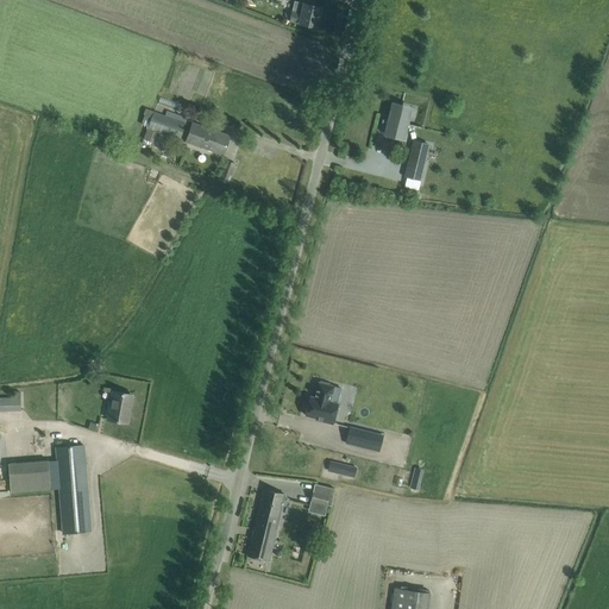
[(303,4),(303,5),(295,2),(293,12),(292,12),(290,20),(316,27),(321,7),(313,6),(314,5),(312,4),(312,5),(303,4)]
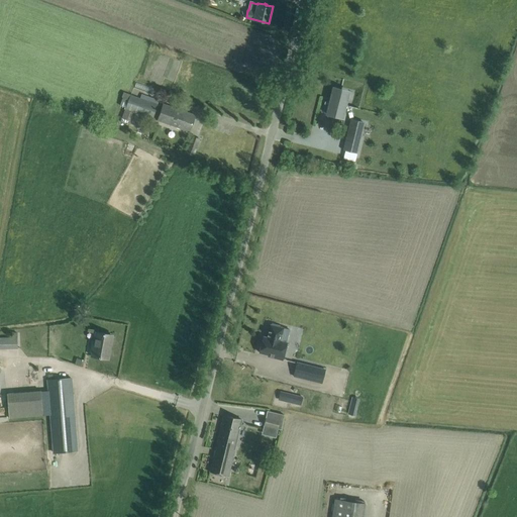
[(341,90),(340,89),(333,88),(330,100),(327,99),(326,105),(329,105),(326,114),(342,118),(348,95),(340,93),(341,90)]
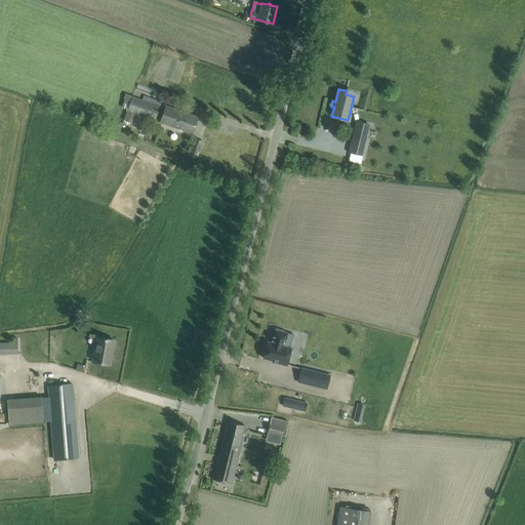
[(162,102),(146,96),(144,101),(132,96),(130,101),(125,98),(122,108),(126,109),(126,111),(129,112),(155,121),(162,102)]
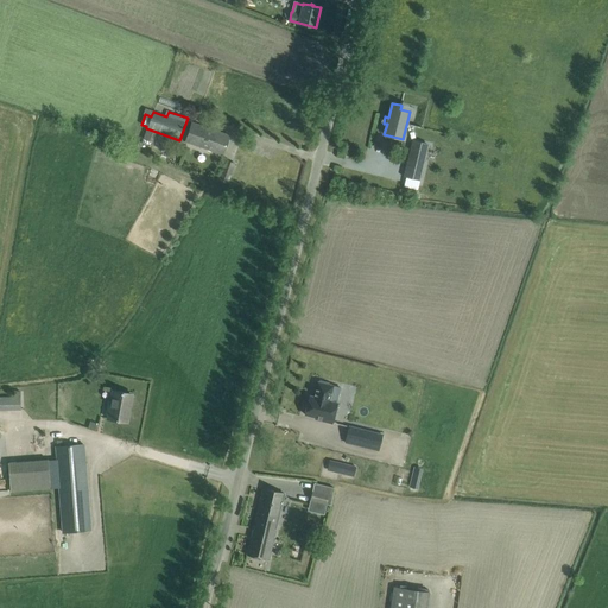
[(229,135),(215,131),(192,122),(185,143),(223,154),(229,135)]
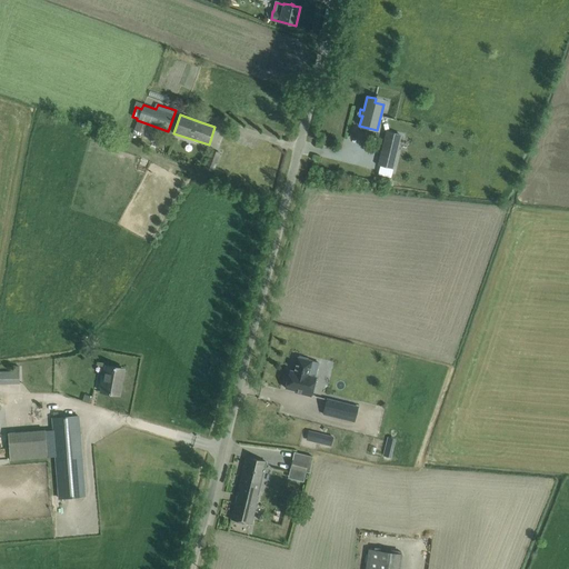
[(143,133),(146,125),(137,121),(135,130),(143,133)]
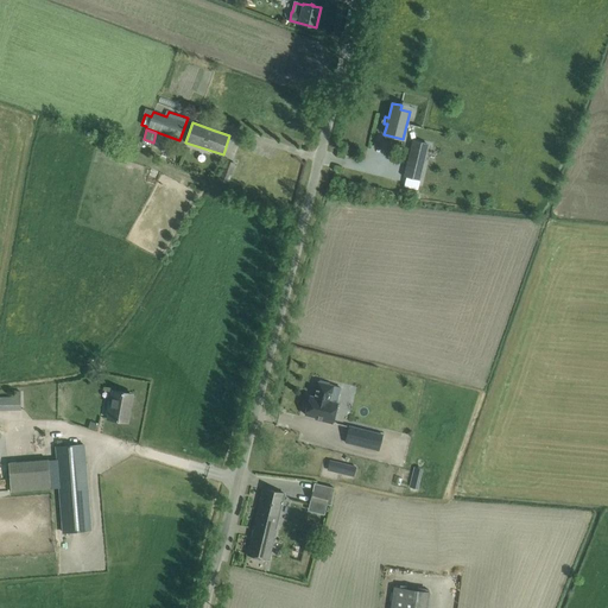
[(411,144),(403,177),(420,181),(425,160),(429,145),(412,141),(412,144),(411,144)]
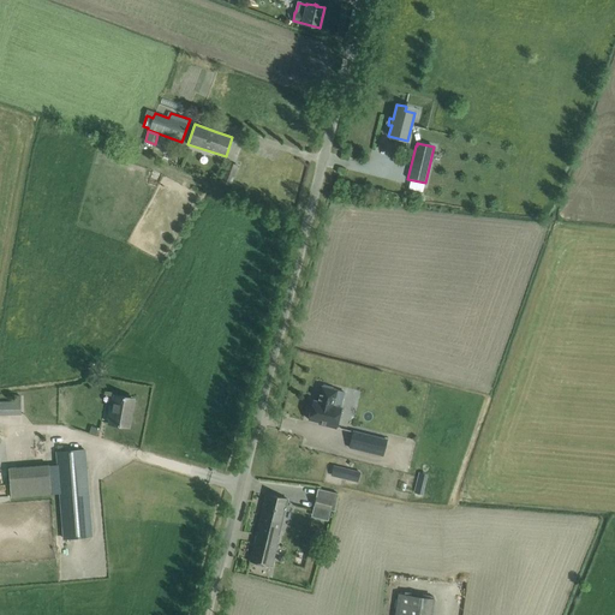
[(232,185),(234,177),(238,166),(228,162),(221,181),(232,185)]
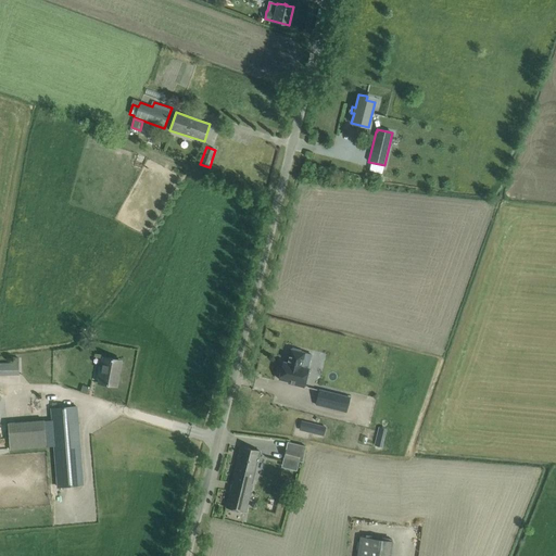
[(301,351),(292,349),(292,350),(289,349),(286,363),(283,363),(282,367),(279,379),(289,381),(289,383),(304,387),(308,368),(302,367),(305,353),(301,352),(301,351)]
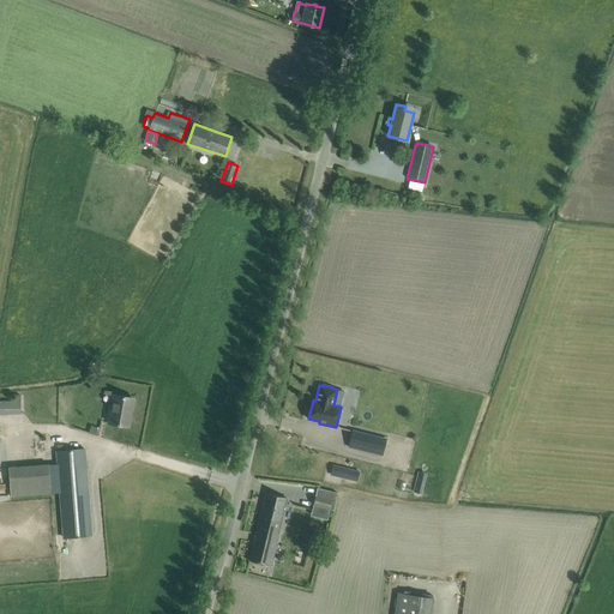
[(133,398),(114,395),(108,422),(128,427),(131,414),(128,414),(132,398),(133,399),(133,398)]
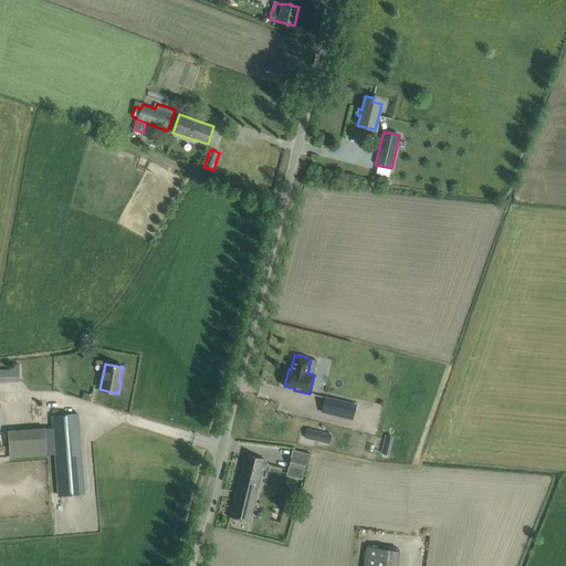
[(19,369),(0,370),(0,381),(19,381),(19,369)]
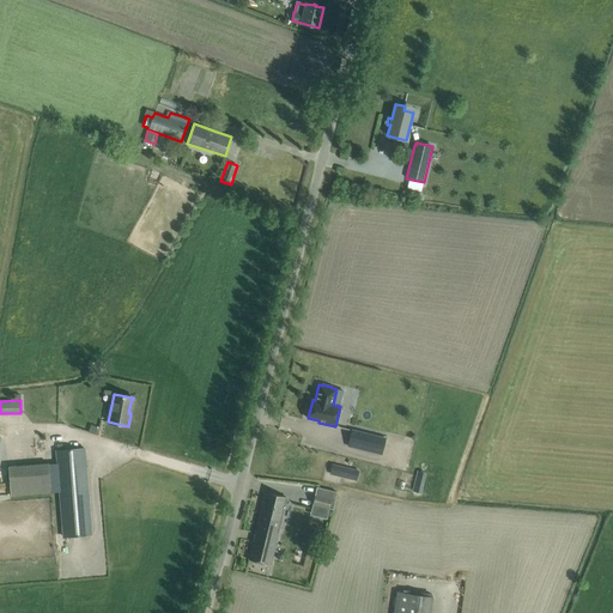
[(386,438),(352,430),(349,447),(381,455),(386,438)]
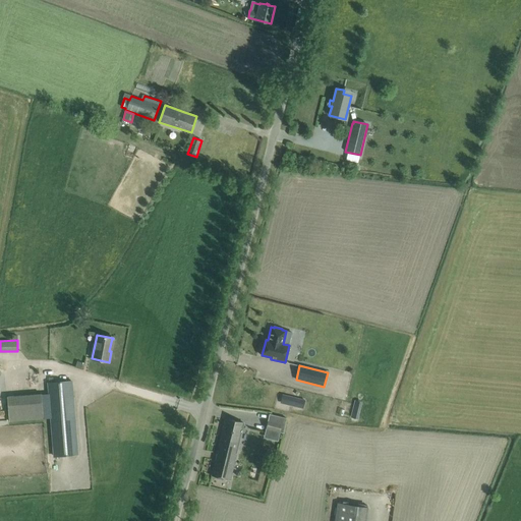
[(77,455),(75,422),(72,381),(49,383),(52,424),(54,457),(77,455)]
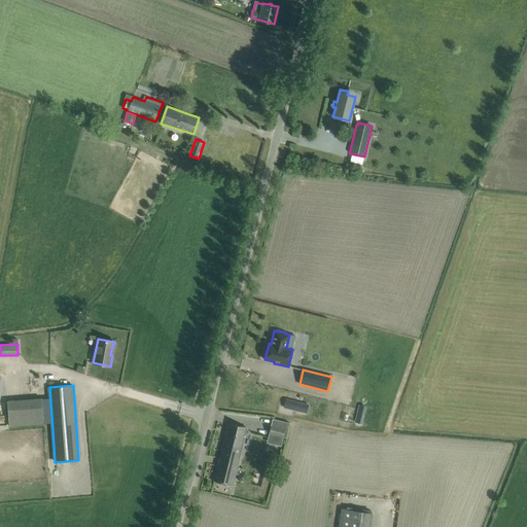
[(9,425),(44,423),(42,398),(7,401),(9,425)]
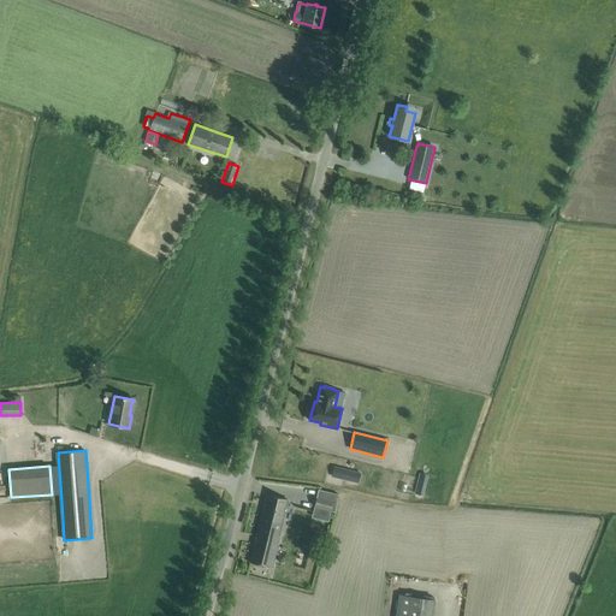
[(333,467),(332,478),(360,480),(361,471),(333,467)]
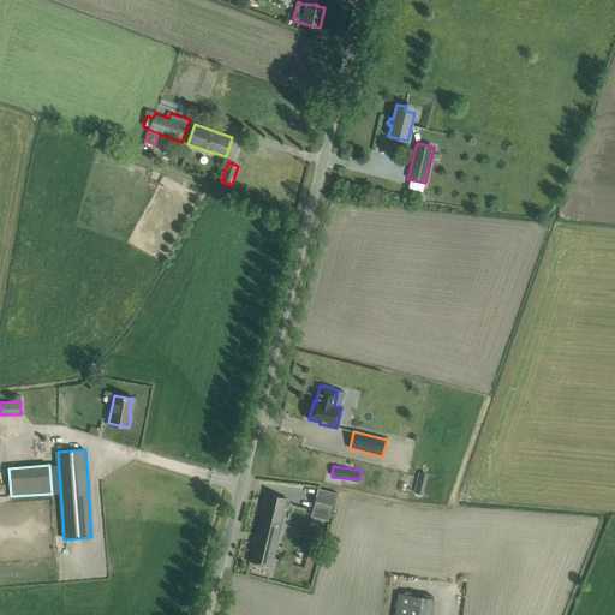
[(330,511),(333,500),(334,493),(318,489),(314,507),(330,511)]
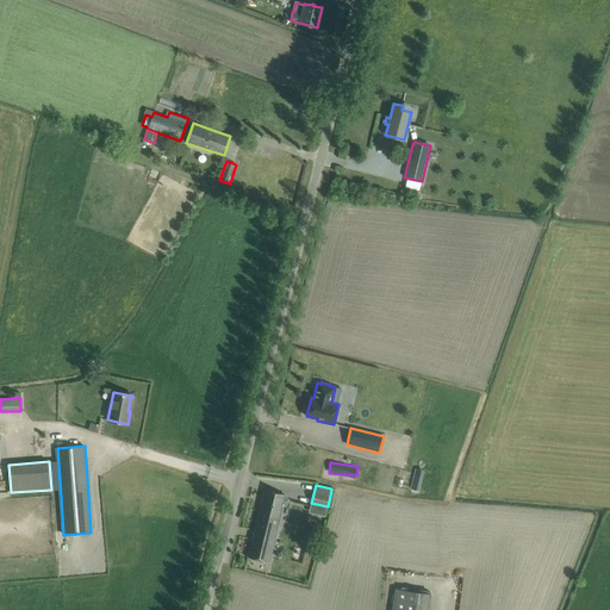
[(248,558),(269,562),(279,528),(278,527),(286,496),(265,491),(248,558)]
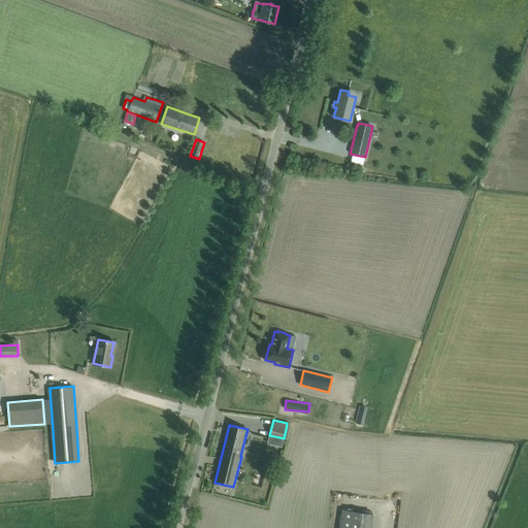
[(370,527),(372,516),(342,510),(339,527),(370,527)]
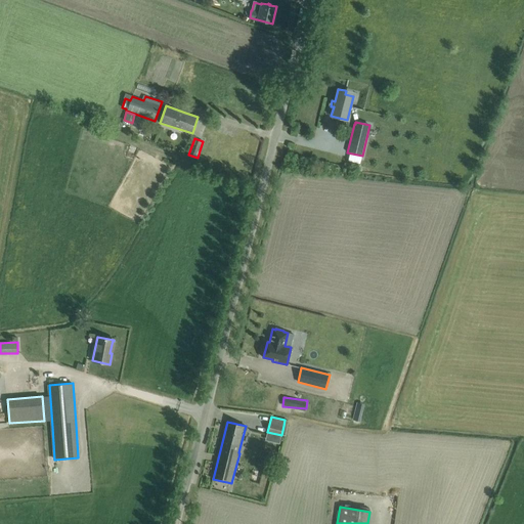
All buildings are outlined.
